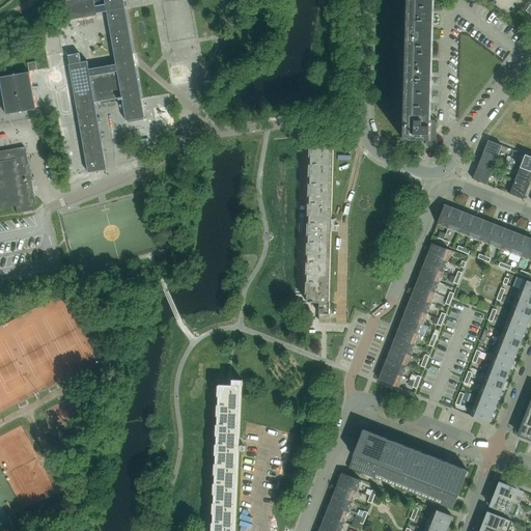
[(68,0),(61,1),(64,21),(96,16),(96,14),(107,11),(116,65),(89,71),(87,61),(81,62),(80,53),(68,55),(68,56),(70,61),(74,61),(75,63),(68,64),(88,173),(107,170),(94,103),(118,99),(119,101),(122,100),(127,121),(144,118),(136,66),(123,0),(68,0)]
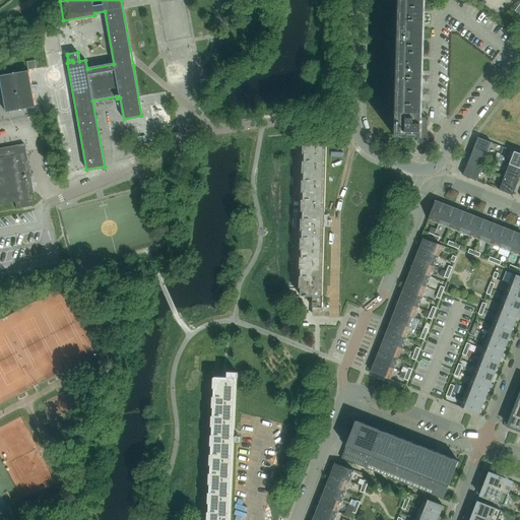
[(425,0),(398,0),(395,137),(418,138),(418,142),(427,142),(427,136),(428,134),(426,118),(421,118),(425,0)]
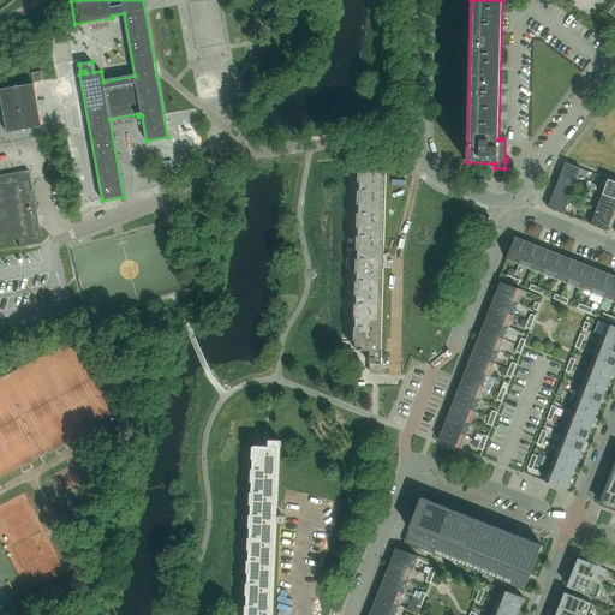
[(34,83),(43,81),(41,72),(33,73),(34,83)]
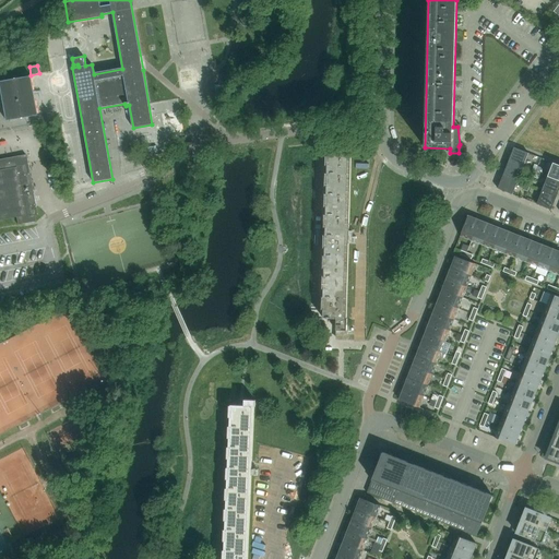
[(222,73),(219,85),(227,86),(229,74),(222,73)]
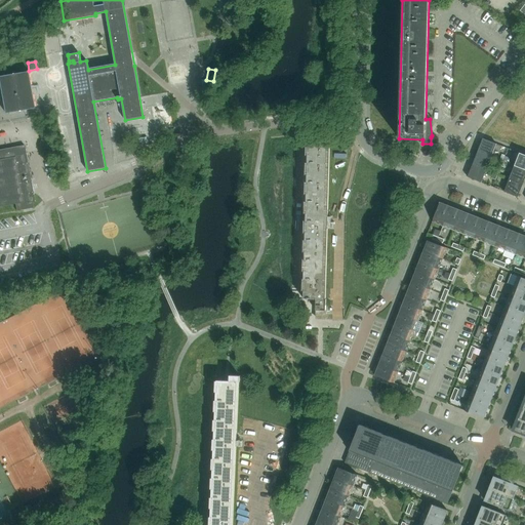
[(36,108),(29,71),(0,76),(0,80),(6,114),(36,108)]
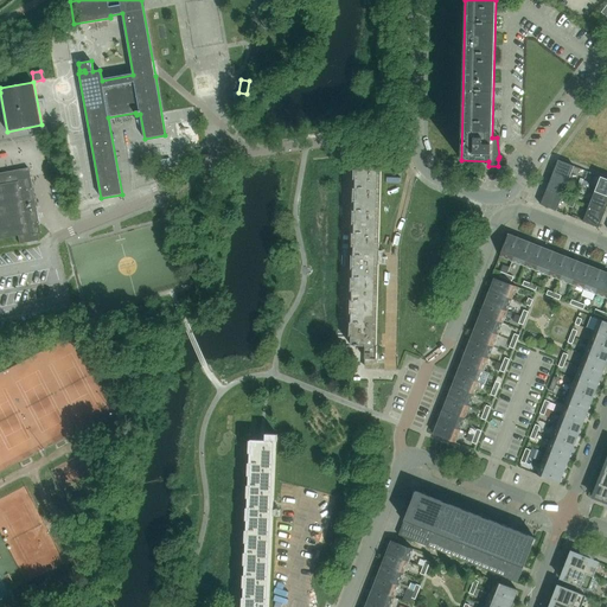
[(160,170),(172,167),(170,159),(159,160),(160,170)]
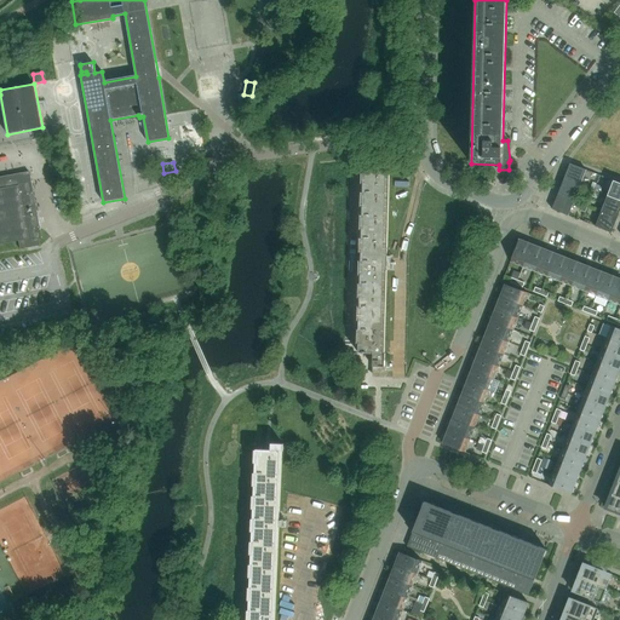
[(373,360),(373,374),(385,374),(390,164),(373,162),(373,170),(363,170),(359,352),(368,354),(368,360),(373,360)]
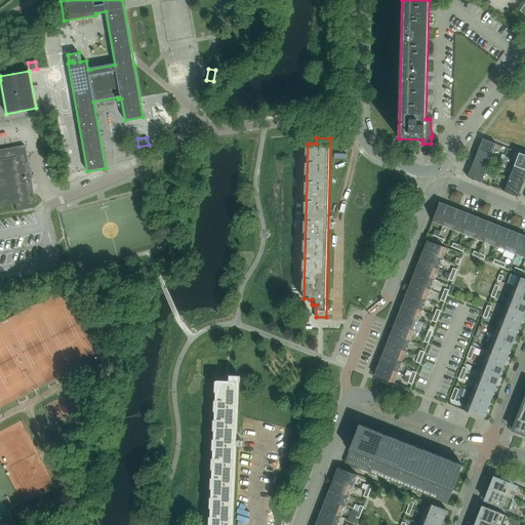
[(478,151),(491,157),(496,144),(483,138),(478,151)]
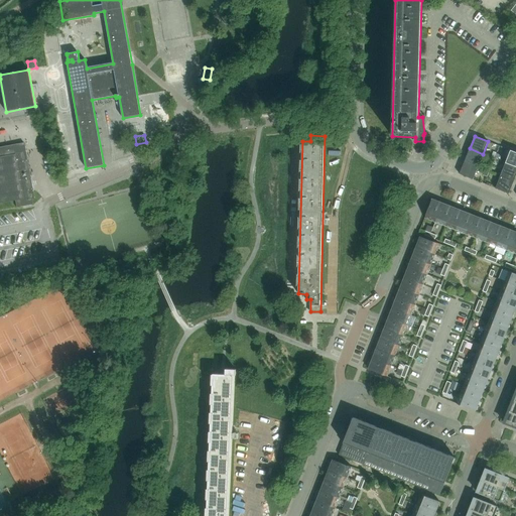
[(23,143),(0,147),(0,203),(15,201),(16,208),(32,205),(31,200),(33,199),(32,190),(24,148),(23,143)]
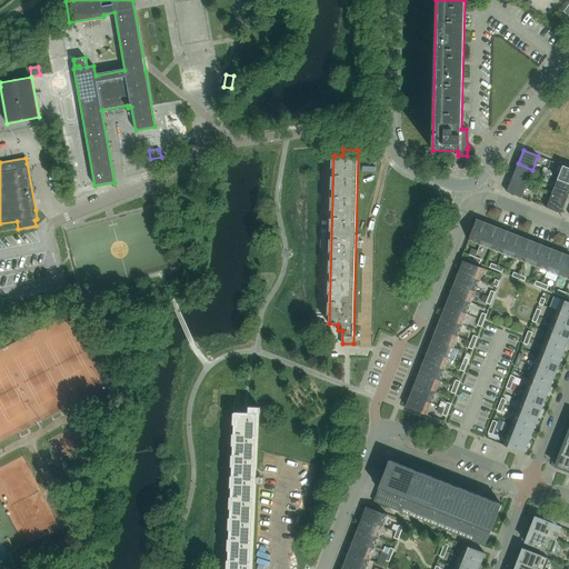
[(512,178),(527,183),(532,170),(518,163),(512,178)]
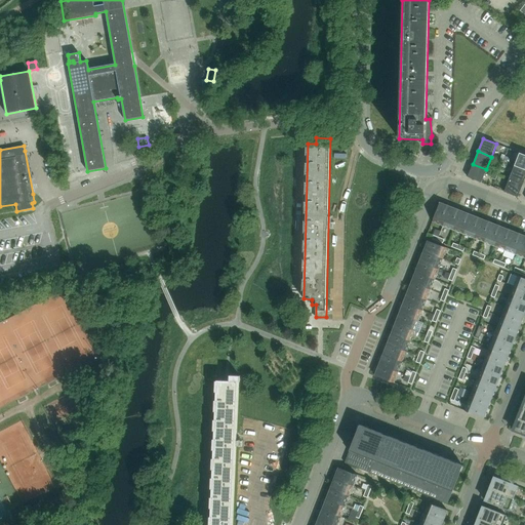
[(524,155),(519,153),(514,166),(524,170),(524,155)]
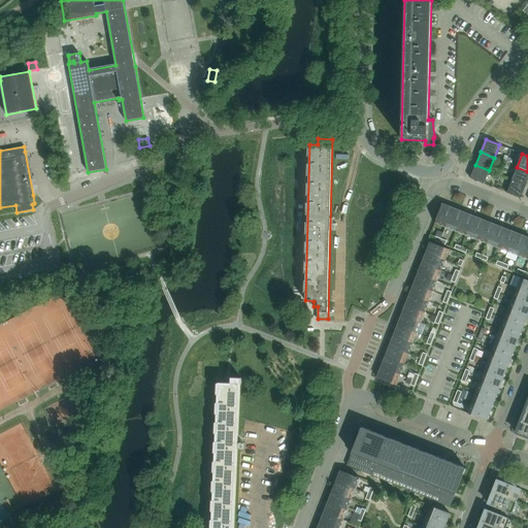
[(470,178),(484,184),(489,170),(475,165),(470,178)]
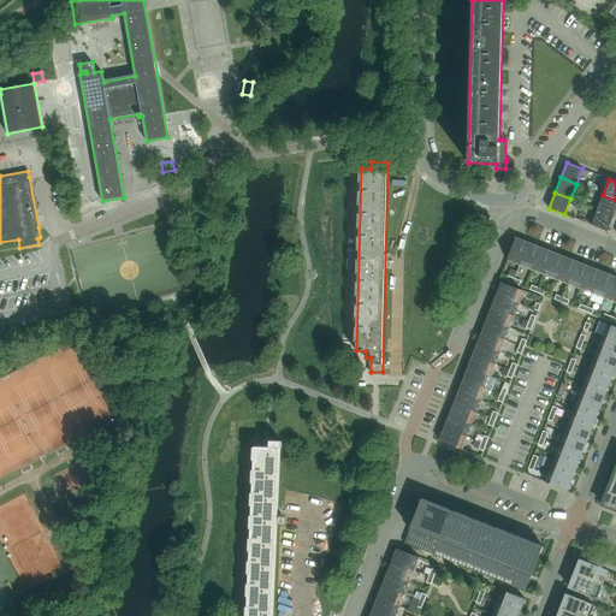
[(597,209),(614,217),(615,208),(615,200),(603,195),(597,209)]
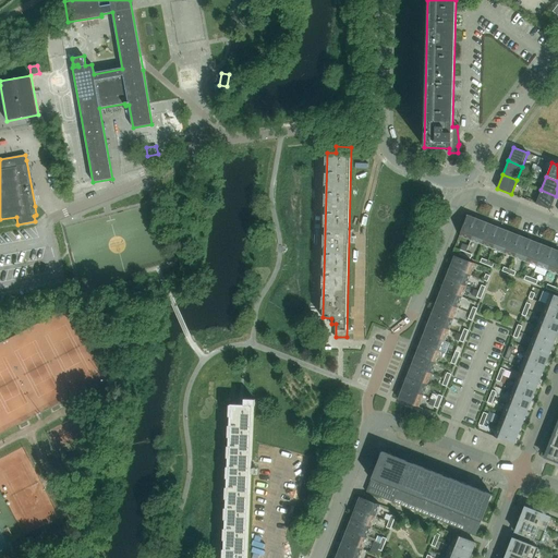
[(535,204),(550,209),(556,196),(541,190),(535,204)]
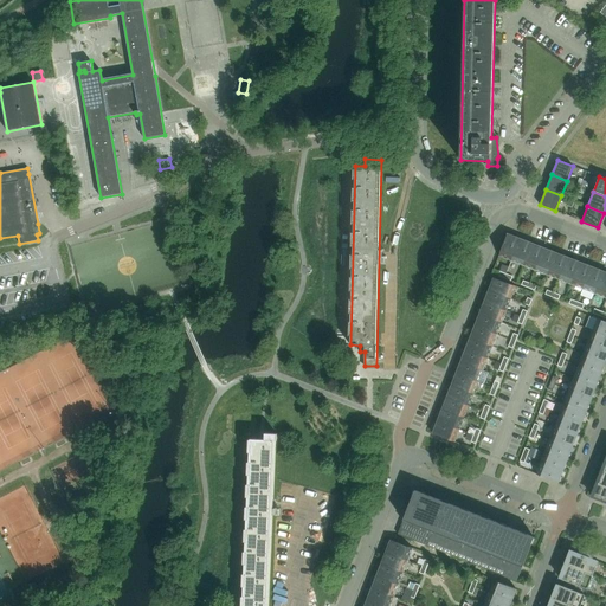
[(520,239),(508,234),(498,256),(511,260),(520,239)]
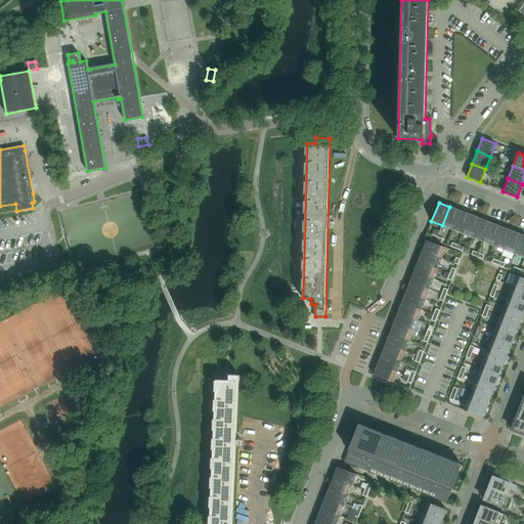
[(449,207),(442,225),(452,229),(460,211),(449,207)]
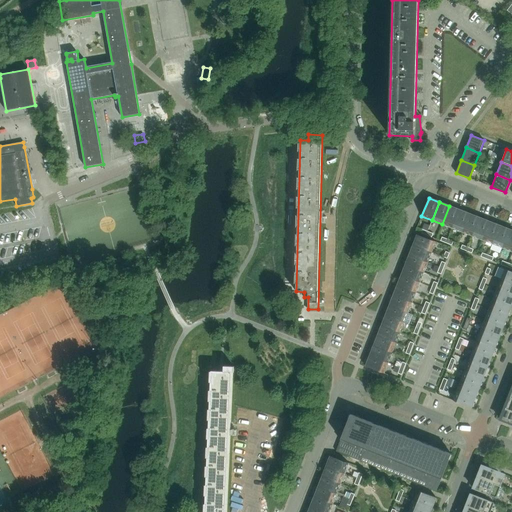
[(449,206),(442,224),(452,228),(459,210),(449,206)]
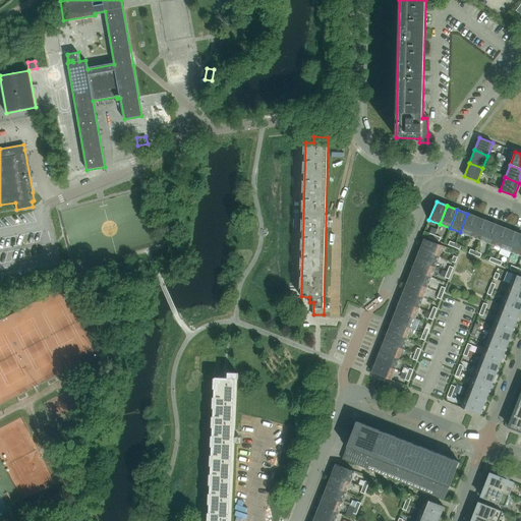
[(467,214),(460,232),(471,237),(479,218),(467,214)]
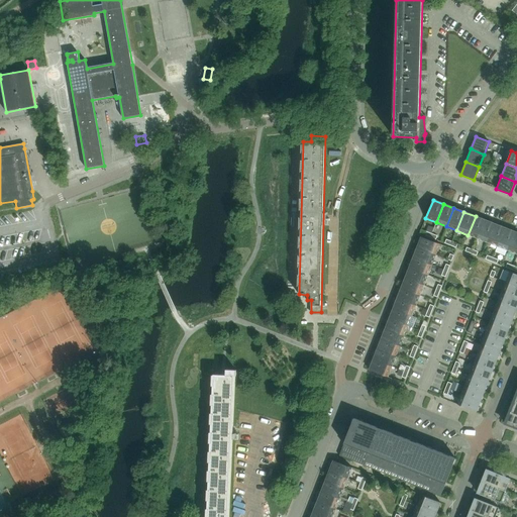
[(477,238),(484,219),(476,216),(468,235),(477,238)]
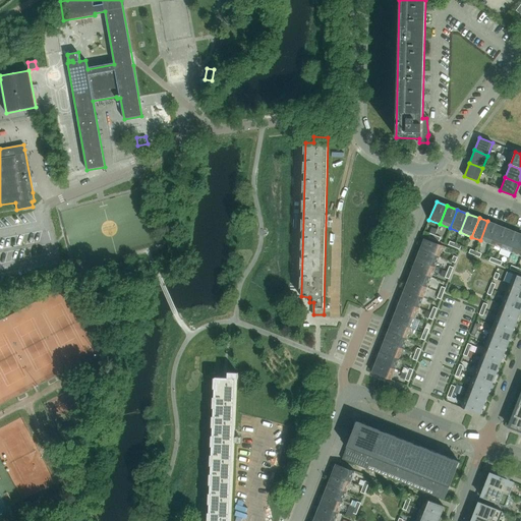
[(487,221),(480,240),(490,244),(498,225),(487,221)]
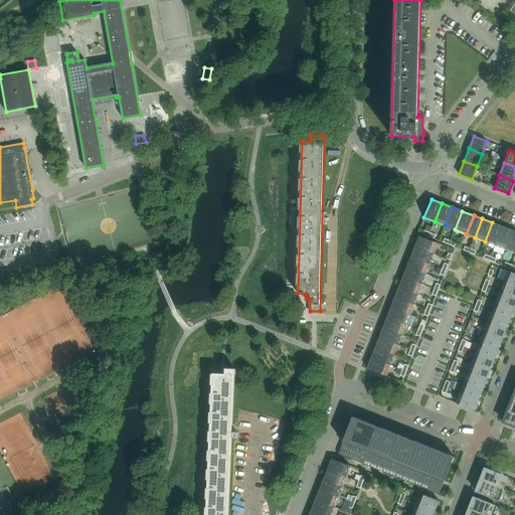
[(495,245),(502,226),(492,222),(485,241),(495,245)]
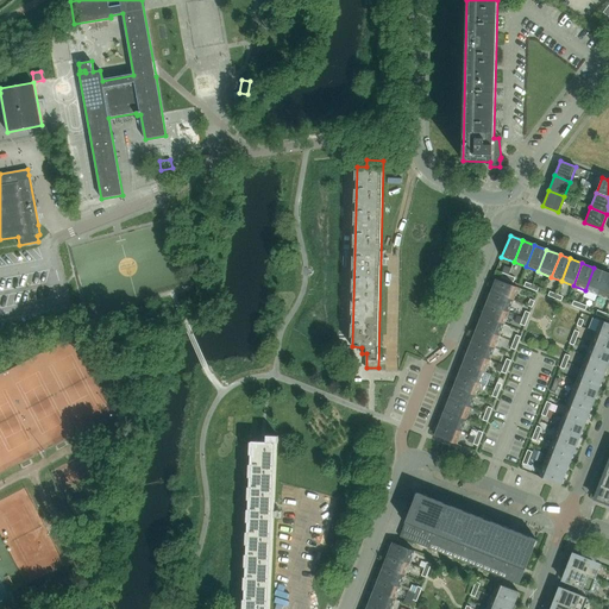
[(594,268),(585,290),(597,295),(606,272),(594,268)]
